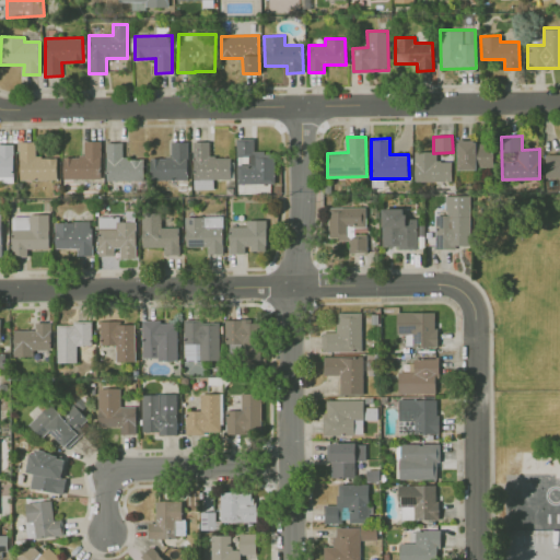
[(236,184),(275,184),(275,152),(254,152),(254,139),(236,139),(236,156),(248,156),(248,164),(236,164),(236,184)]
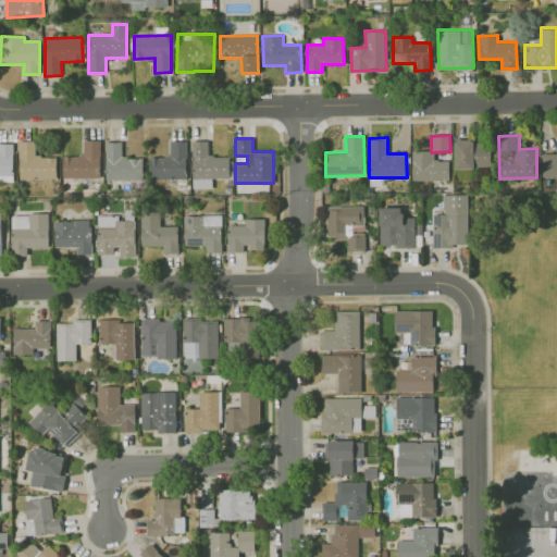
[(57,156),(36,157),(36,140),(19,141),(20,180),(57,178),(57,156)]
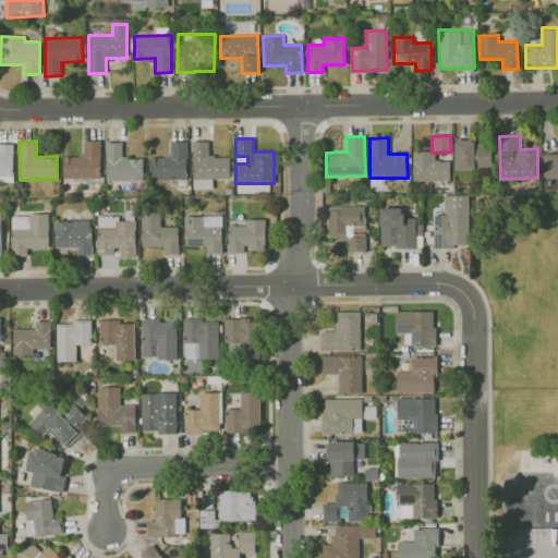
[(100,179),(100,141),(84,141),(84,156),(61,156),(61,179),(100,179)]
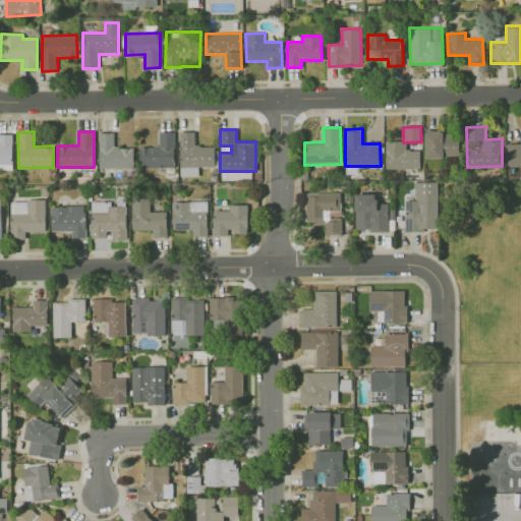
[(194,131),(179,132),(180,176),(198,176),(198,167),(215,167),(215,146),(195,146),(194,131)]
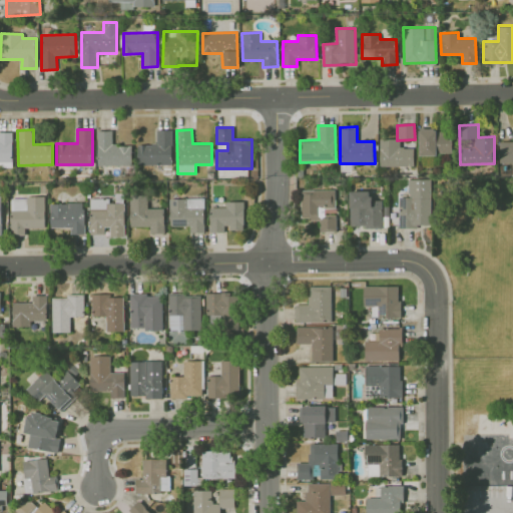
[(419,153),(451,154),(452,129),(419,129),(419,153)]
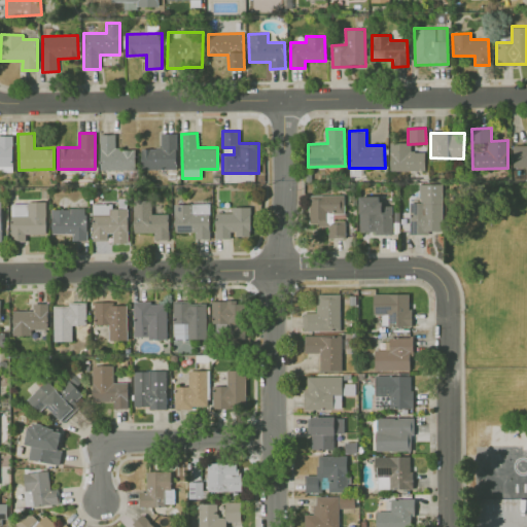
[(136,170),(136,149),(115,149),(115,134),(100,134),(100,171),(136,170)]
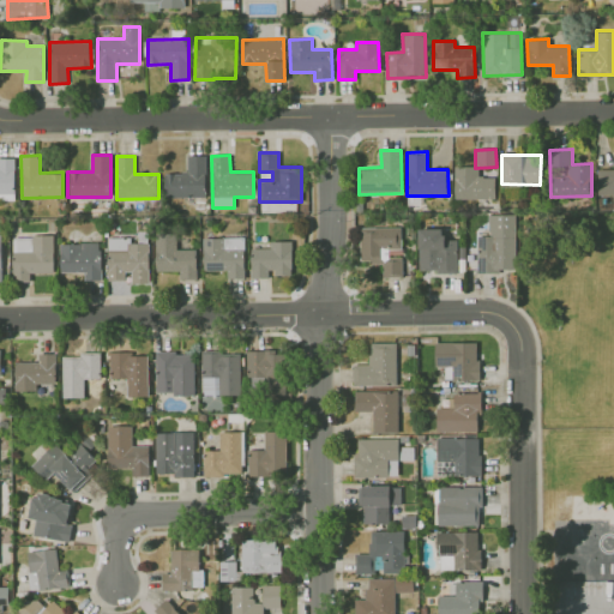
[(205,156),(187,156),(187,173),(164,173),(164,198),(206,197),(205,156)]
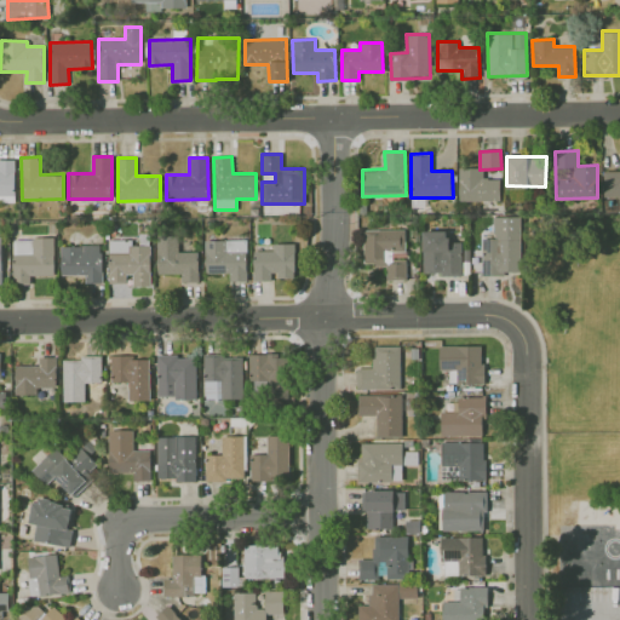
[(0,202),(15,204),(16,160),(0,159),(0,202)]
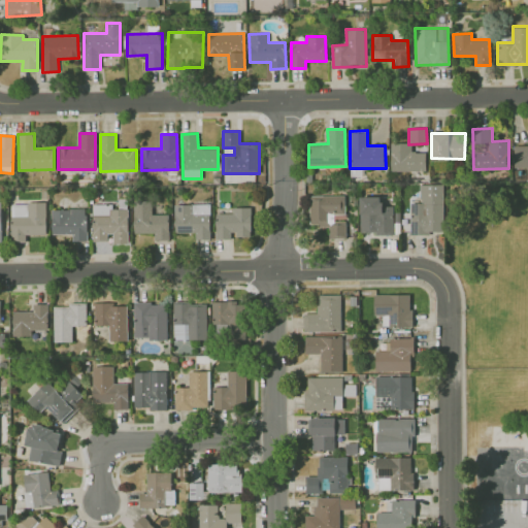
[(391,171),(426,171),(426,152),(410,152),(410,143),(391,143),(391,171)]
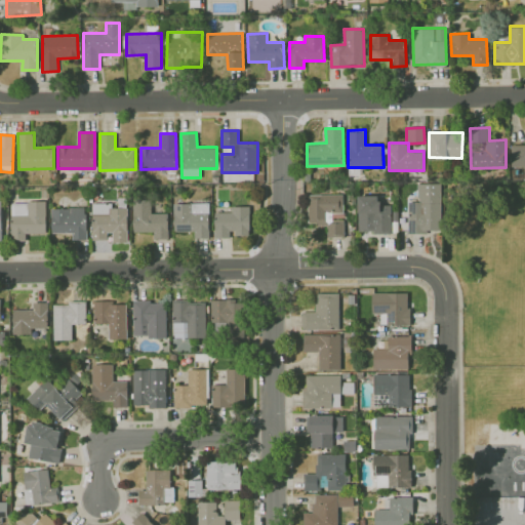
[(524,144),(510,145),(510,166),(524,165),(524,144)]
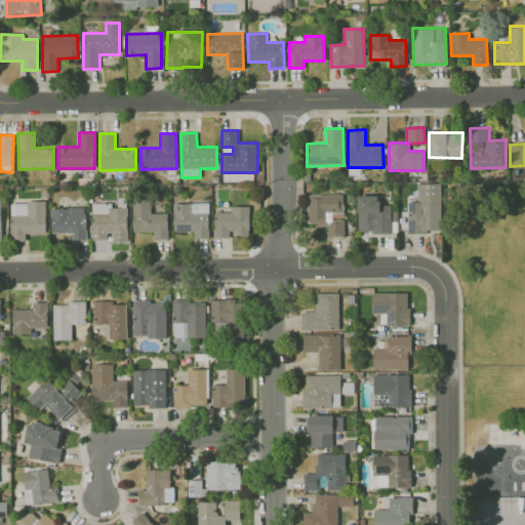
[(441,184),(418,184),(418,202),(408,202),(408,232),(441,232),(441,184)]
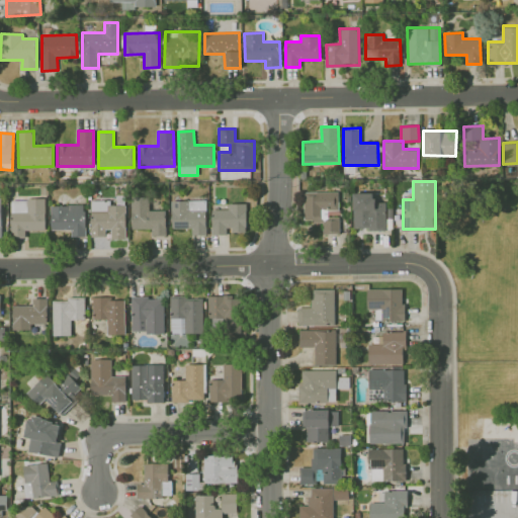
[(340,234),(340,191),(306,192),(306,222),(323,222),(323,234),(340,234)]
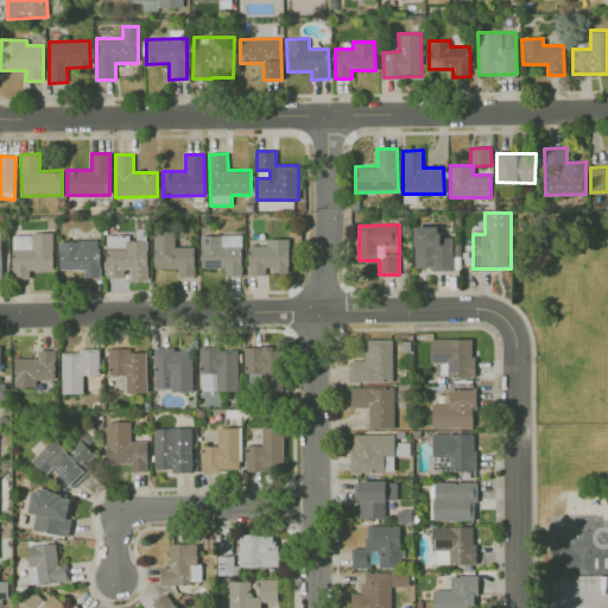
[(453,270),(453,236),(439,236),(439,226),(415,227),(415,271),(453,270)]
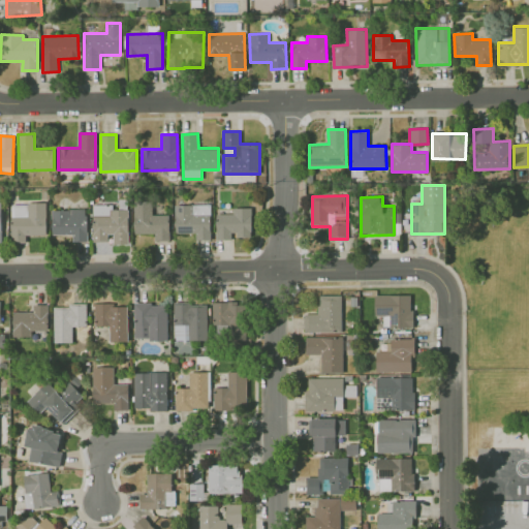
[(155,234),(155,241),(169,241),(169,215),(152,215),(152,201),(133,201),(134,234),(155,234)]
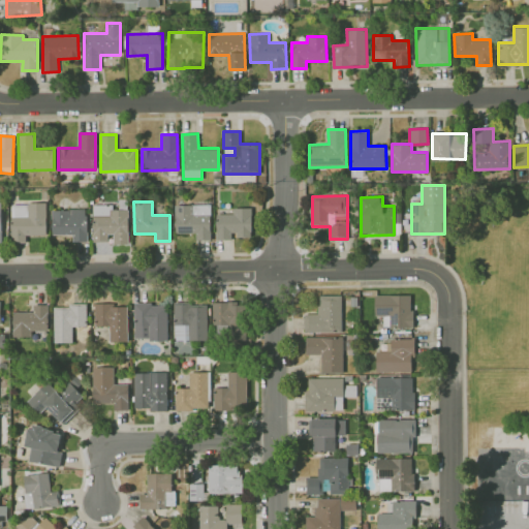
[(47,236),(47,204),(11,203),(10,242),(26,242),(26,236),(47,236)]
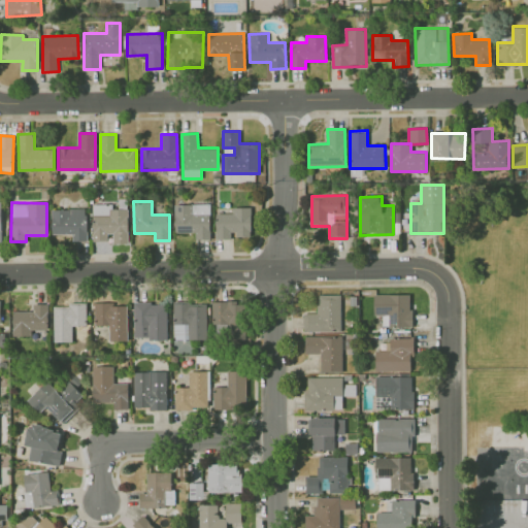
[(93,240),(110,240),(110,243),(129,243),(128,209),(112,209),(112,204),(93,204),(93,240)]
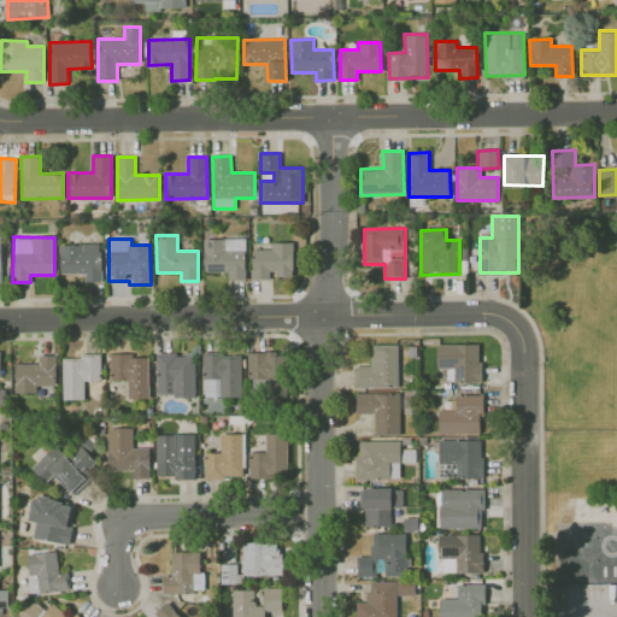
[(246,280),(246,239),(204,239),(205,272),(228,271),(228,281),(246,280)]
